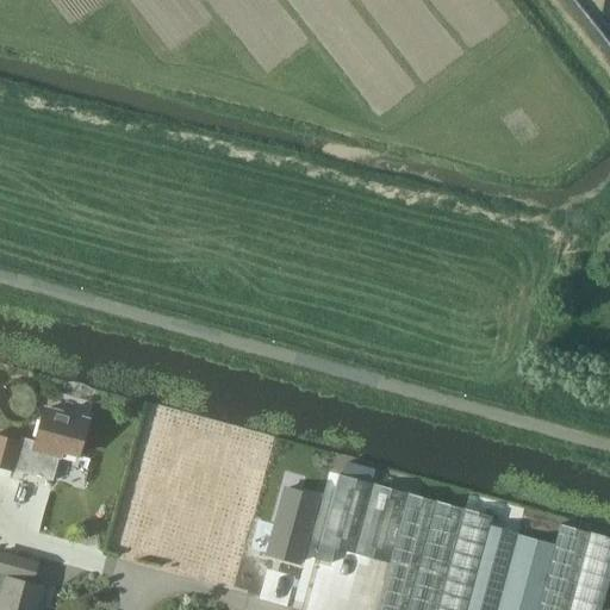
[(88,422),(45,409),(36,441),(22,437),(20,442),(0,435),(0,465),(53,481),(62,449),(79,455),(88,422)]
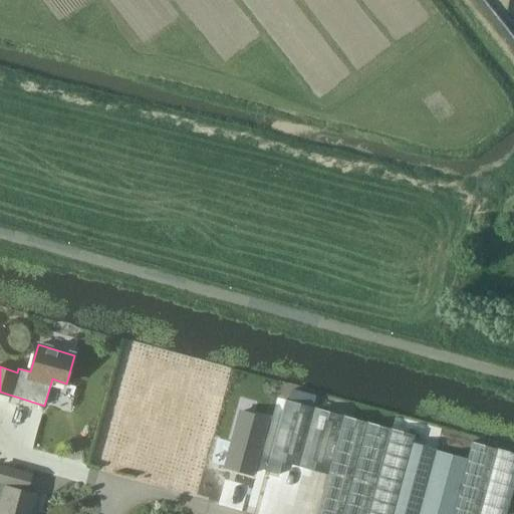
[(505,513),(513,483),(513,456),(471,445),(468,458),(413,443),(415,436),(284,400),(268,459),(326,475),(315,513),(505,513)]
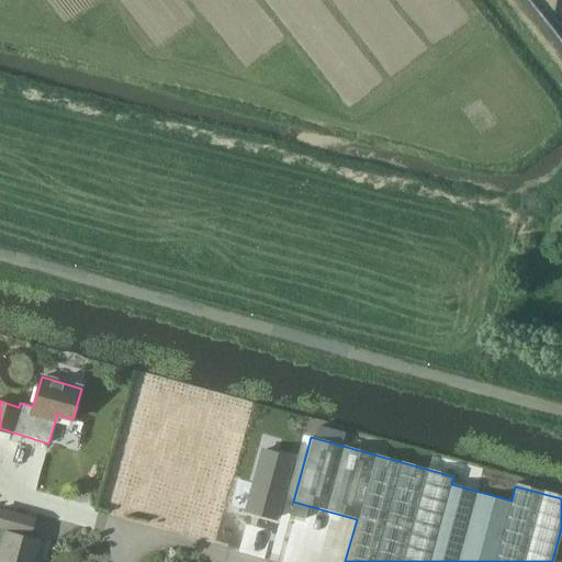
[(262,450),(246,510),(276,518),(292,459),(262,450)]
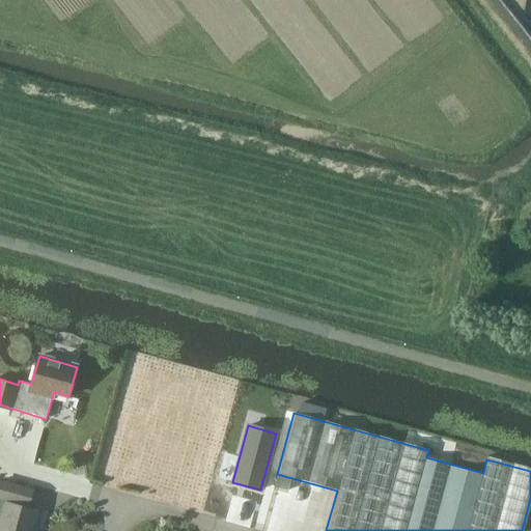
[(30,530),(36,511),(27,509),(31,491),(0,482),(0,516),(1,518),(0,522),(0,530),(30,530)]
